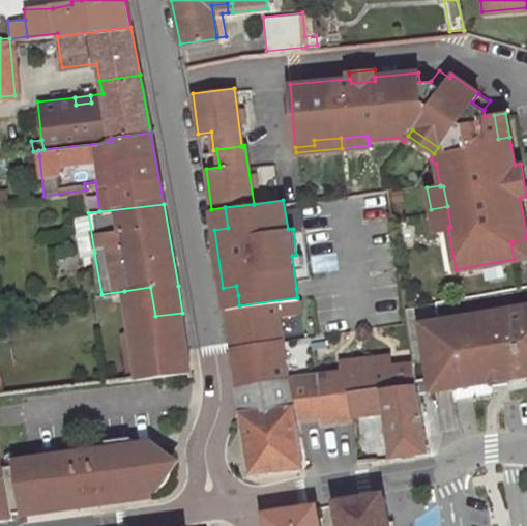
[(447,206),(431,209),(435,230),(448,228),(448,227),(450,227),(447,206)]
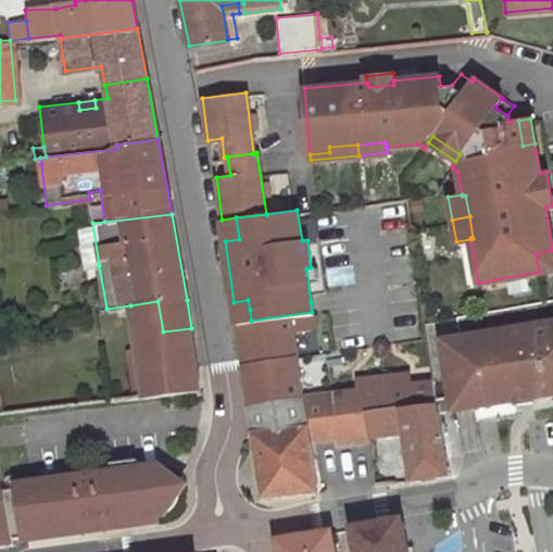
[(236,217),(222,220),(225,241),(239,239),(236,217)]
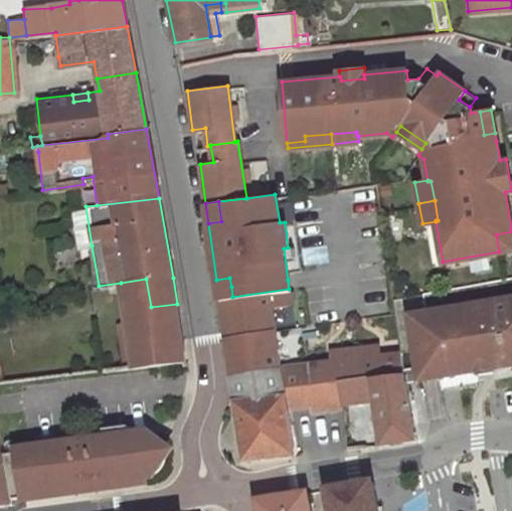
[(86,206),(69,208),(76,247),(92,245),(86,206)]
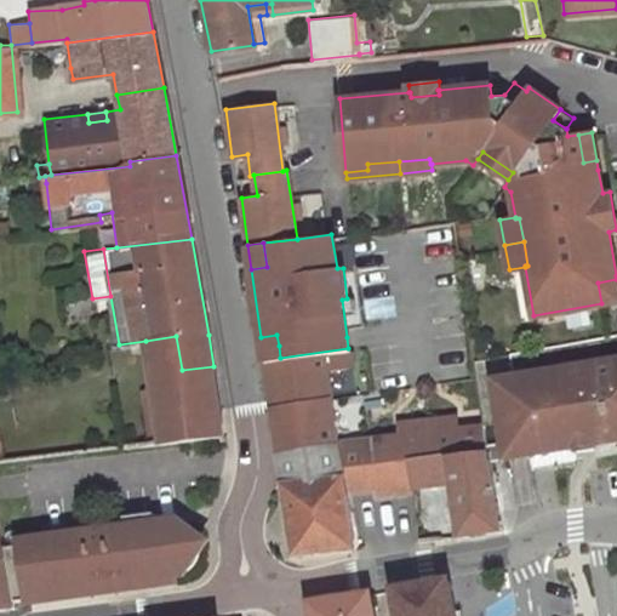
[(616,279),(598,283),(601,303),(616,300),(616,279)]
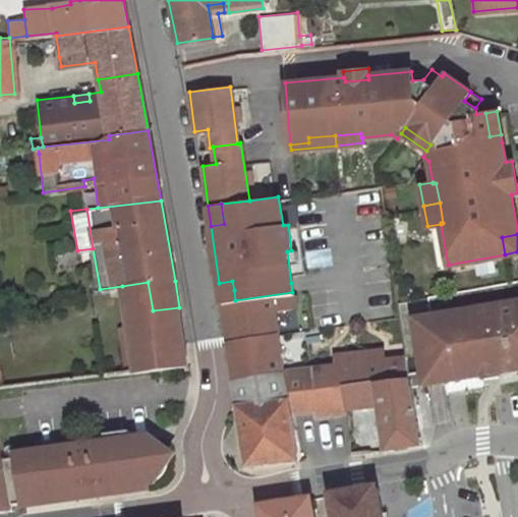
[(517,278),(425,294),(430,319),(414,322),(421,368),(424,383),(443,380),(480,374),(480,370),(498,367),(499,370),(517,366),(517,278)]
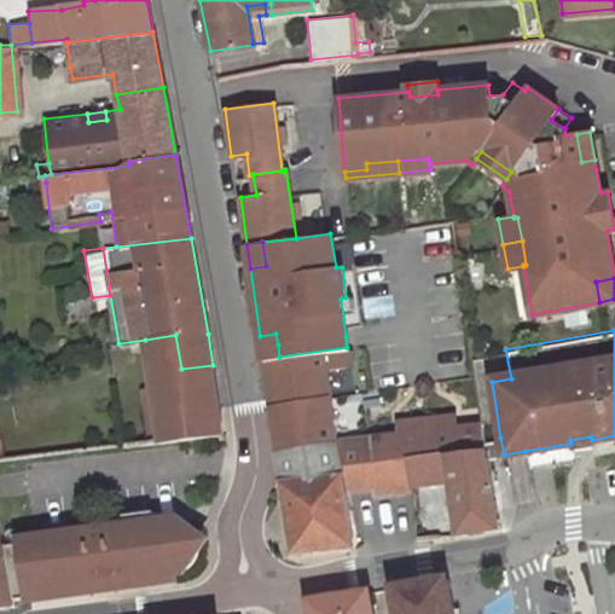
[(276,334),(260,336),(262,347),(264,359),(279,357),(278,345),(276,334)]
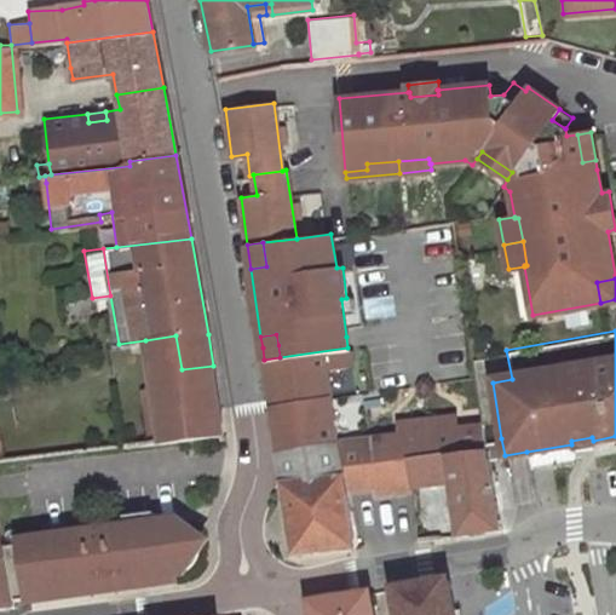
[(176,335),(145,340),(153,389),(155,403),(217,395),(213,366),(182,369),(176,335)]
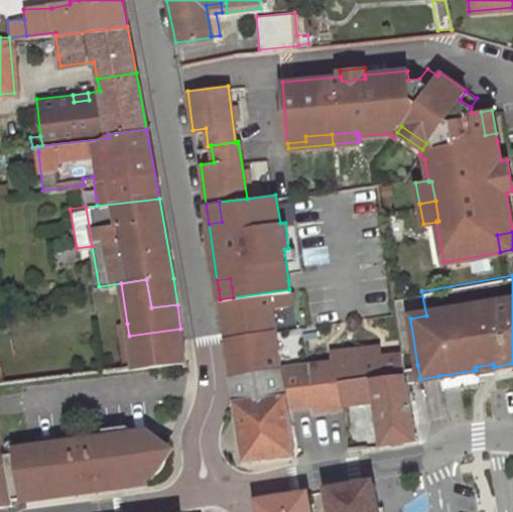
[(233,297),(220,299),(226,337),(274,329),(271,305),(291,302),(289,289),(233,297)]
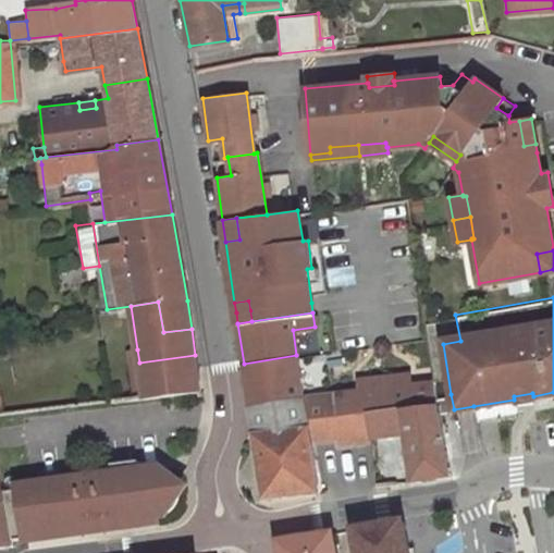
[(137,349),(127,352),(134,396),(145,395),(139,363),(137,349)]
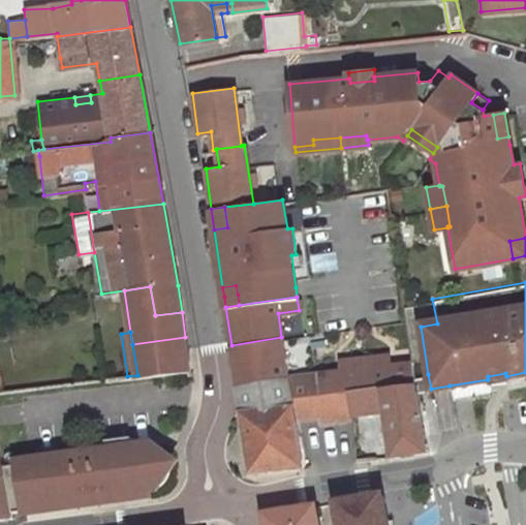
[(185,337),(132,344),(137,375),(189,369),(185,337)]
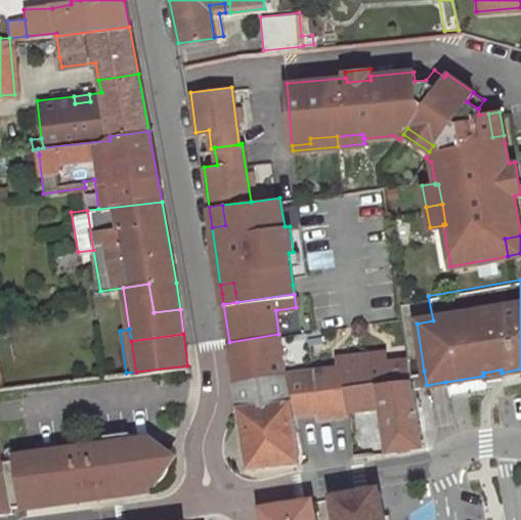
[(278,334),(229,342),(234,381),(285,373),(284,372),(278,334)]
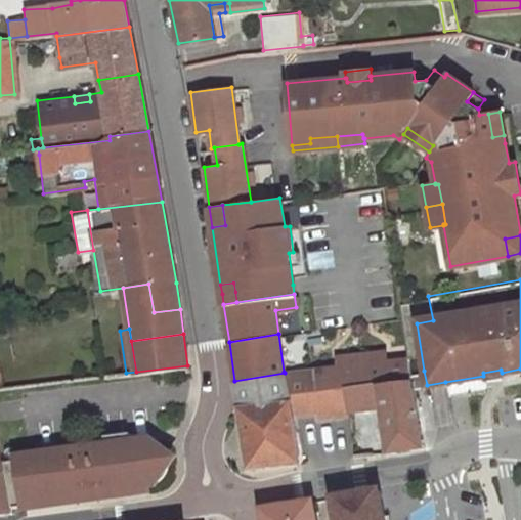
[(383,350),(358,352),(362,384),(377,383),(378,383),(379,384),(409,380),(406,357),(384,360),(383,350)]
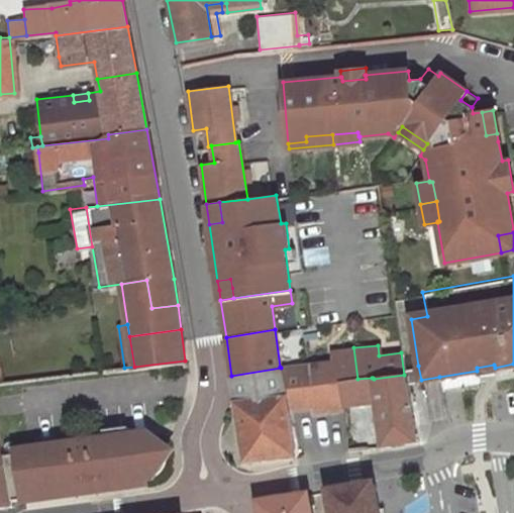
[(331,360),(308,363),(308,364),(307,364),(310,384),(339,381),(357,379),(353,347),(330,350),(331,360)]
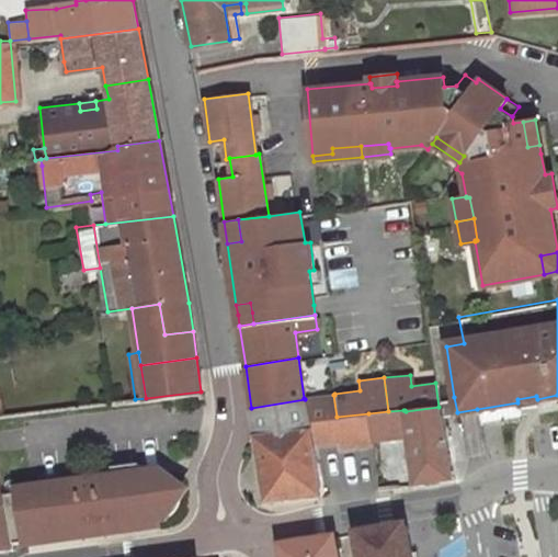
[(305,399),(251,408),(257,436),(310,432),(308,420),(337,417),(333,395),(304,398),(305,399)]
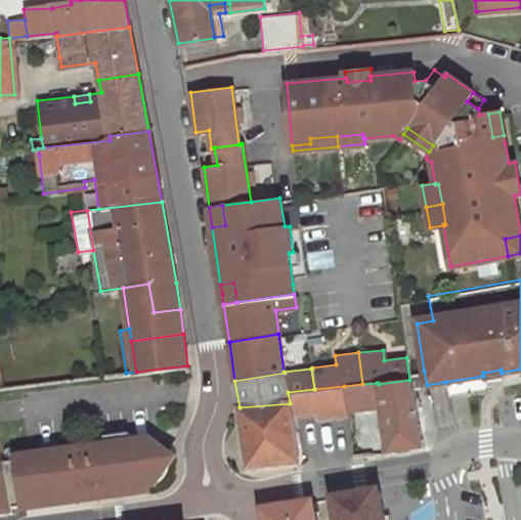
[(424,371),(418,372),(420,386),(427,385),(424,371)]
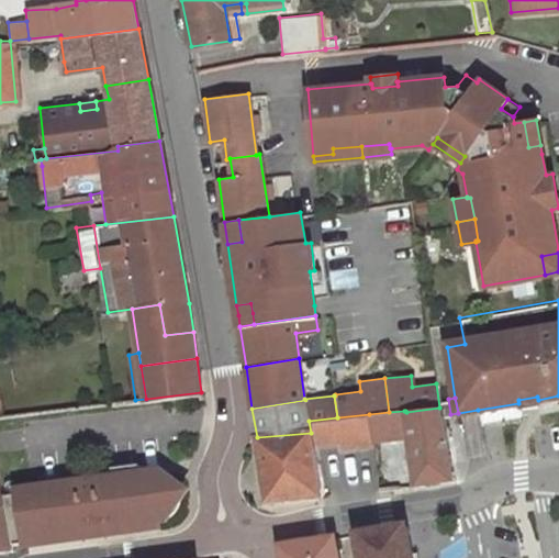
[(518,403),(478,410),(480,420),(520,413),(518,403)]
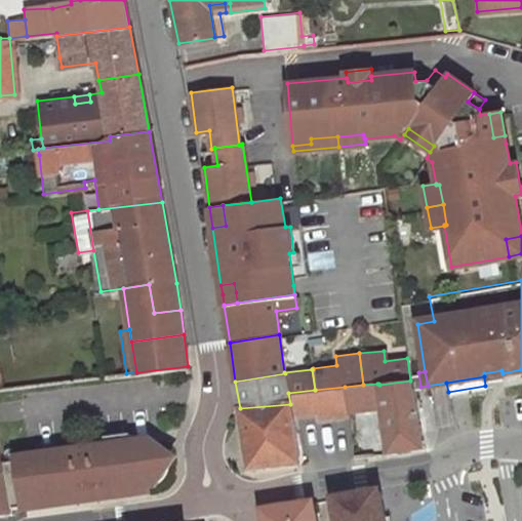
[(379,385),(378,384),(377,384),(380,404),(388,451),(423,446),(412,379),(410,381),(379,385)]
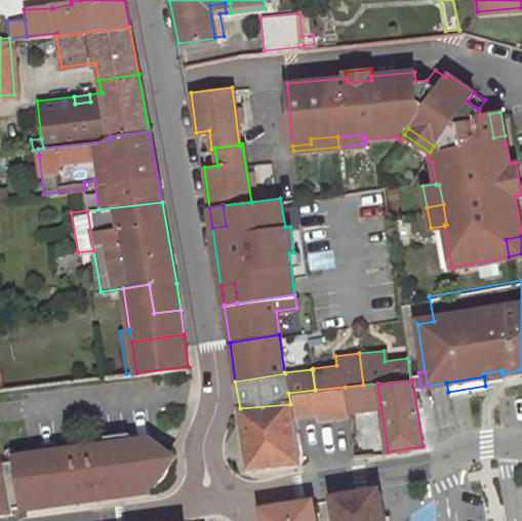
[(363,385),(345,387),(348,408),(380,404),(377,384),(363,385)]
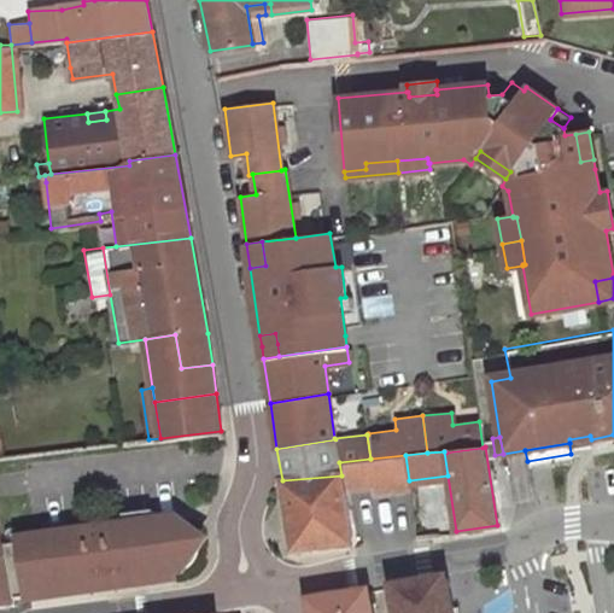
[(341,476),(282,480),(292,549),(354,542),(344,488),(372,485),(372,491),(409,486),(409,480),(405,455),(370,459),(339,462),(341,476)]
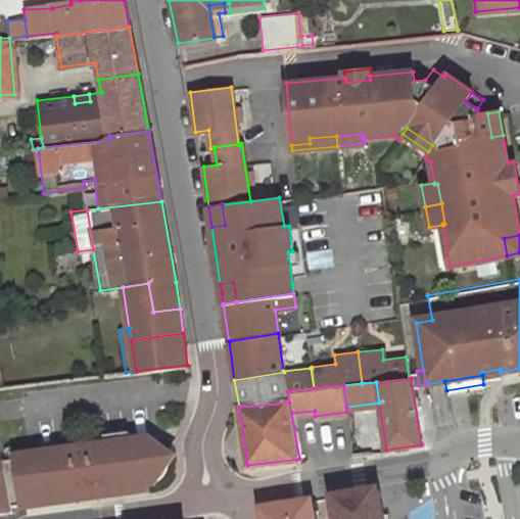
[(16,456),(0,458),(10,505),(22,503),(24,505),(129,490),(128,483),(146,481),(149,480),(157,476),(160,472),(164,464),(166,458),(164,453),(162,447),(156,441),(146,437),(123,439),(123,438),(95,442),(96,445),(67,450),(66,446),(16,454),(16,456)]
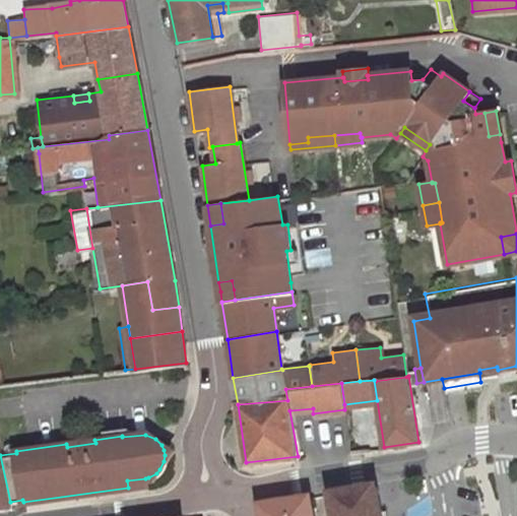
[(0,508),(11,507),(10,502),(0,455),(0,508)]
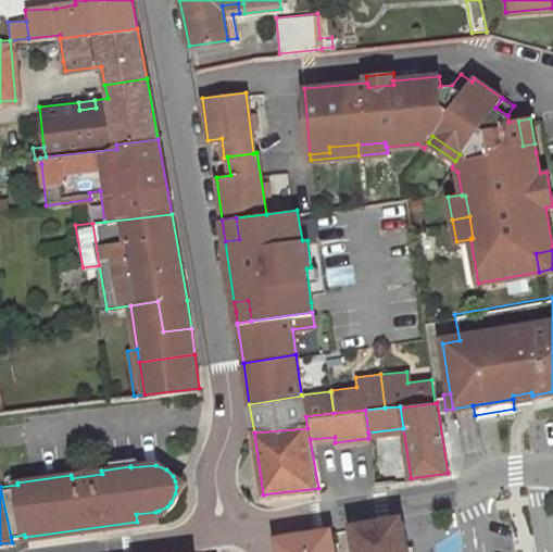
[(155,512),(136,514),(137,522),(156,519),(155,512)]
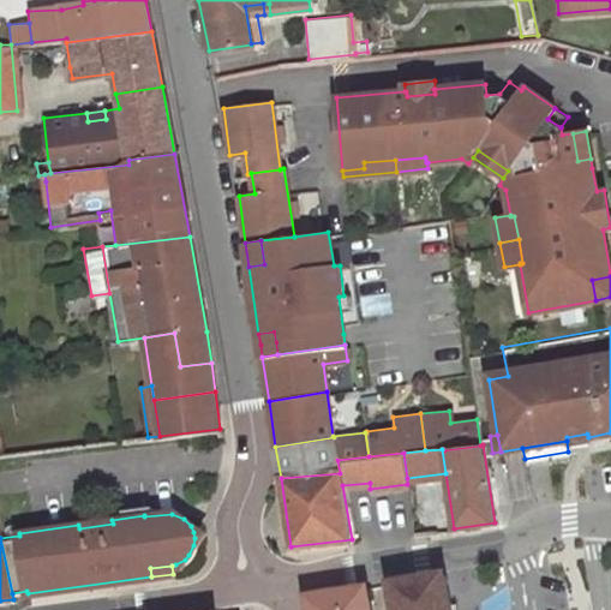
[(454,609),(447,568),(393,578),(399,609),(454,609)]
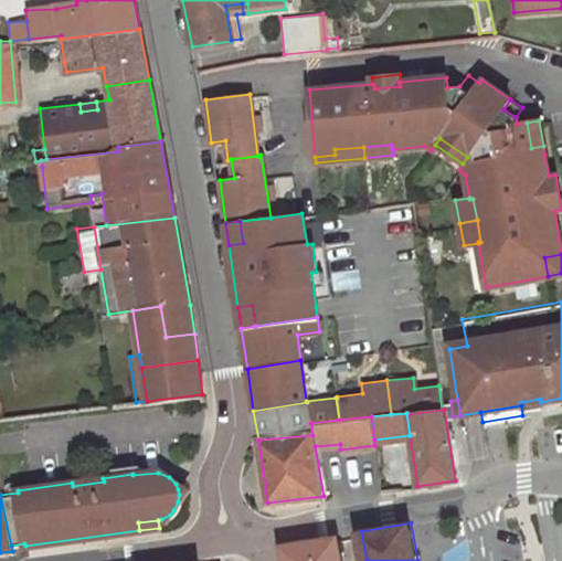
[(339,560),(336,538),(281,547),(283,560),(339,560)]
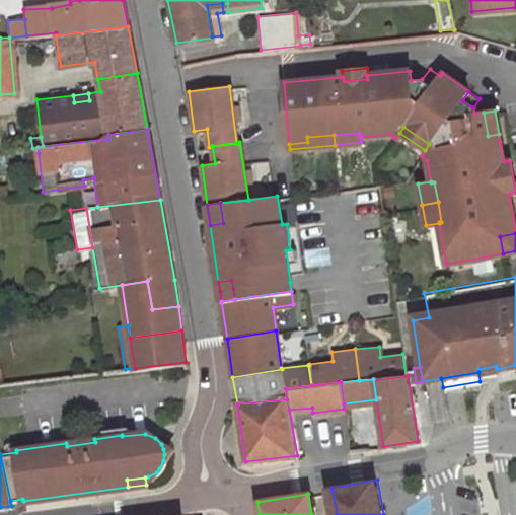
All buildings are outlined.
